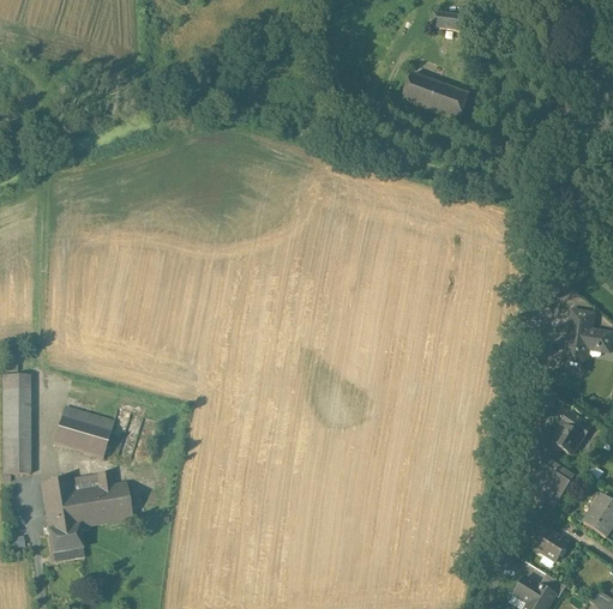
[(467,17),(436,13),(434,26),(466,30),(467,17)]
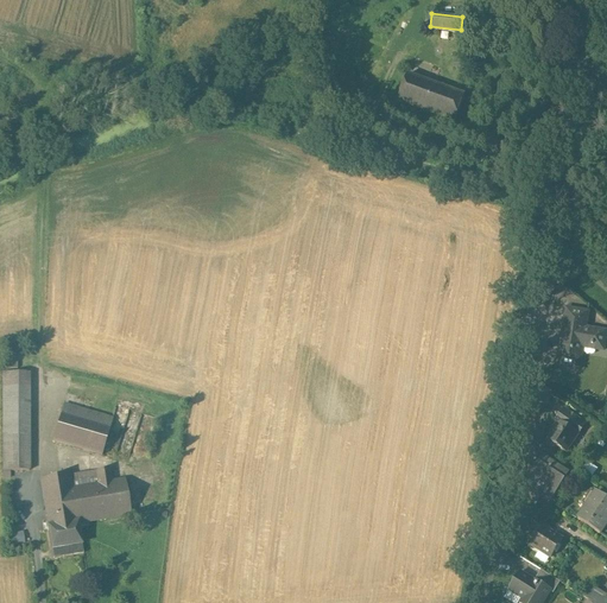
[(466,91),(409,71),(399,96),(456,118),(466,91)]
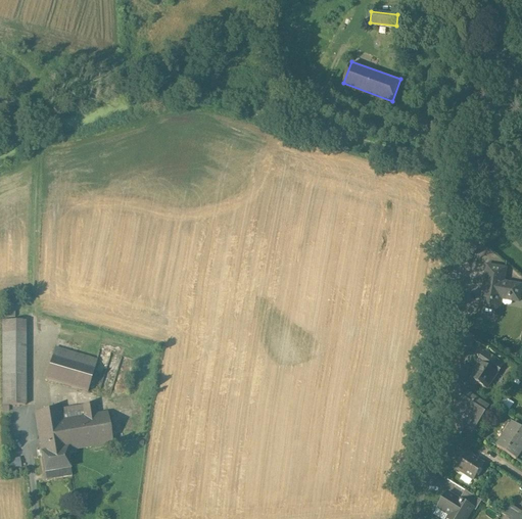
[(507,266),(488,263),(480,312),(499,315),(502,295),(520,298),(521,290),(521,282),(504,279),(507,266)]
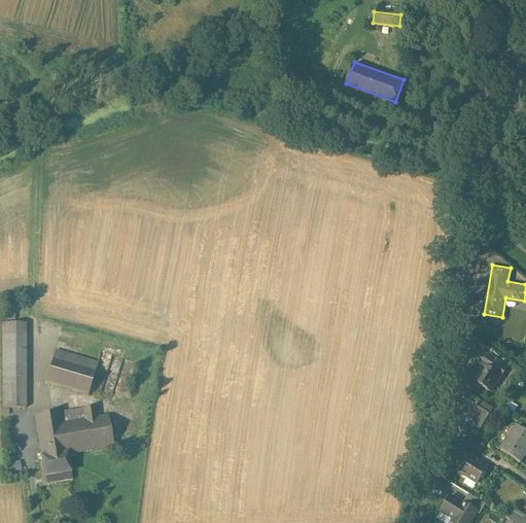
[(26,396),(26,320),(3,320),(3,396),(26,396)]
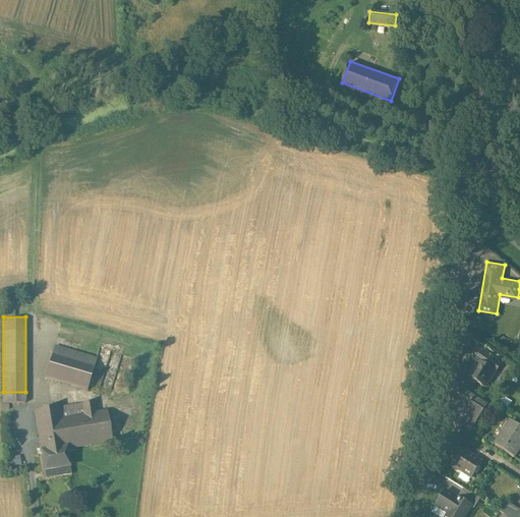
[(469,330),(462,326),(460,342),(467,343),(469,330)]
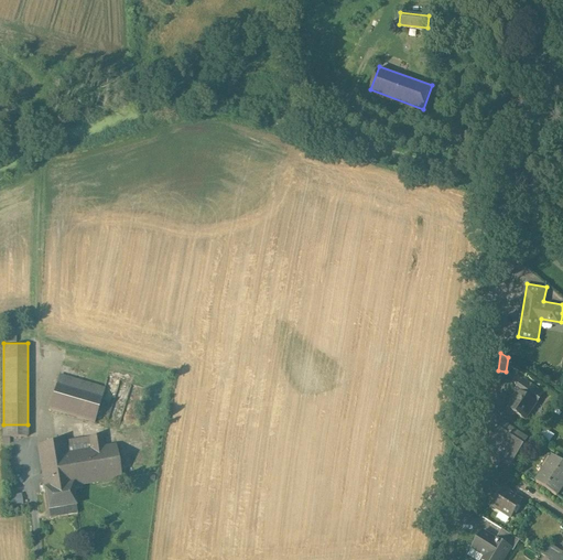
[(105,386),(60,373),(50,406),(96,419),(105,386)]
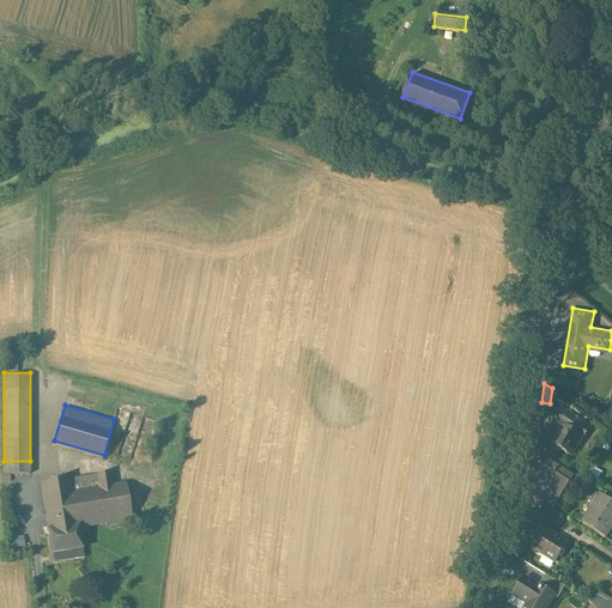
[(580,414),(576,415),(573,413),(571,414),(573,414),(567,423),(583,433),(589,425),(591,426),(591,425),(587,424),(587,419),(583,420),(580,418),(580,414)]
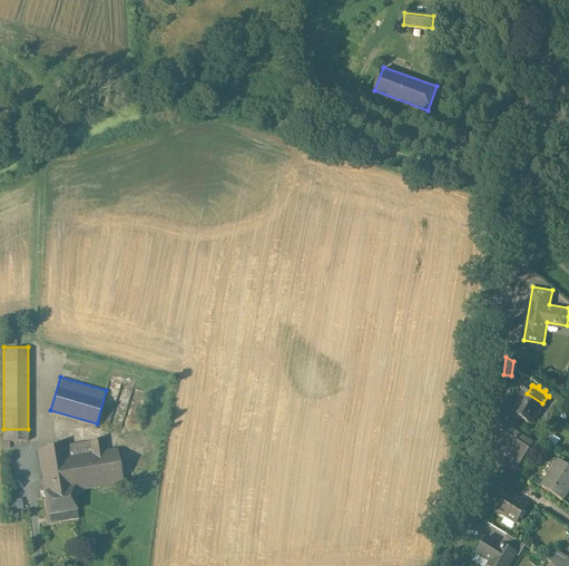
[(527,394),(517,410),(516,409),(514,410),(516,411),(530,421),(531,421),(532,421),(531,420),(541,405),(542,406),(543,405),(527,393),(526,393),(527,394)]
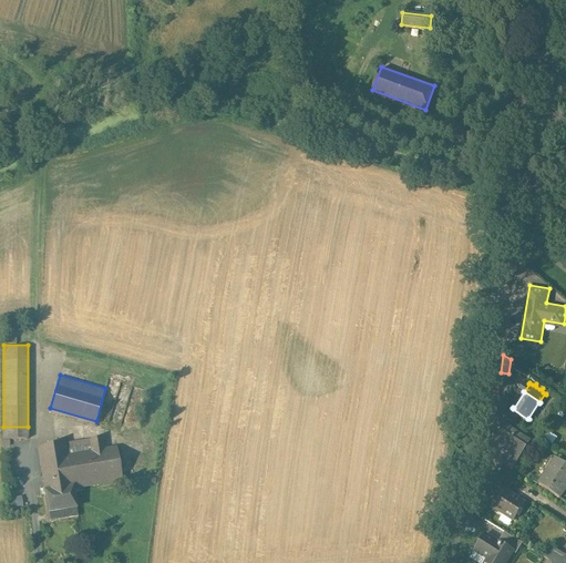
[(505,396),(497,395),(495,407),(502,411),(505,396)]
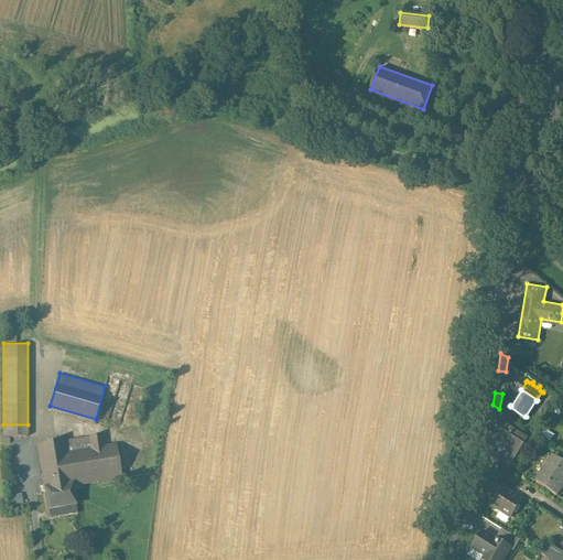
[(494,415),(487,426),(498,432),(505,422),(494,415)]
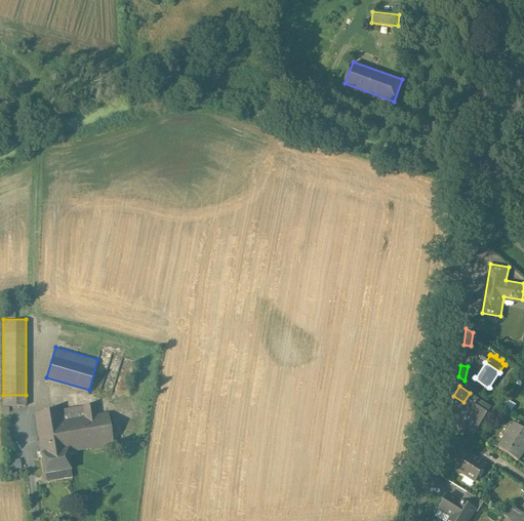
[(491,406),(470,393),(464,402),(454,417),(468,426),(461,434),(462,435),(470,425),(477,429),(491,406)]
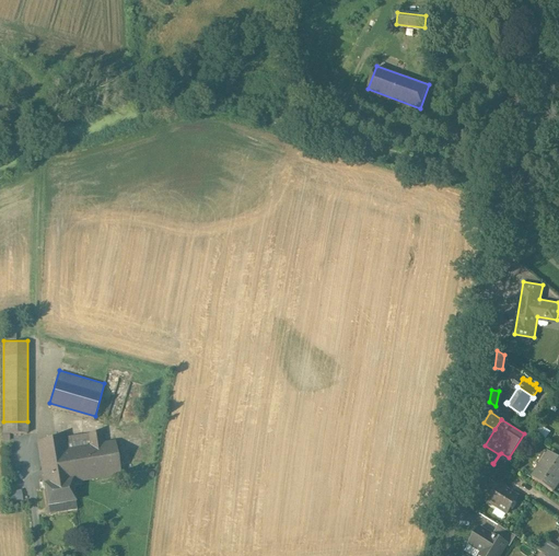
[(27,421),(3,421),(3,431),(27,430),(27,421)]
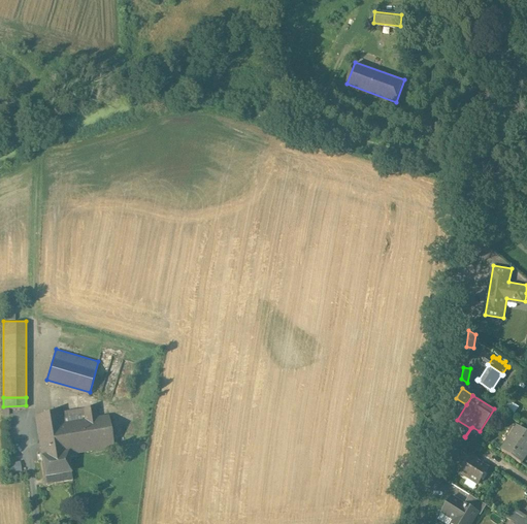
[(87,418),(64,421),(62,410),(37,414),(43,455),(69,451),(69,453),(75,452),(74,450),(114,444),(109,414),(98,416),(96,404),(85,406),(87,418)]
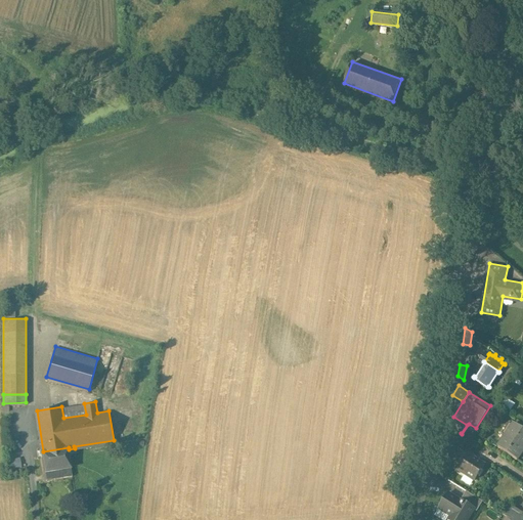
[(522,426),(515,422),(499,445),(518,458),(522,450),(522,426)]
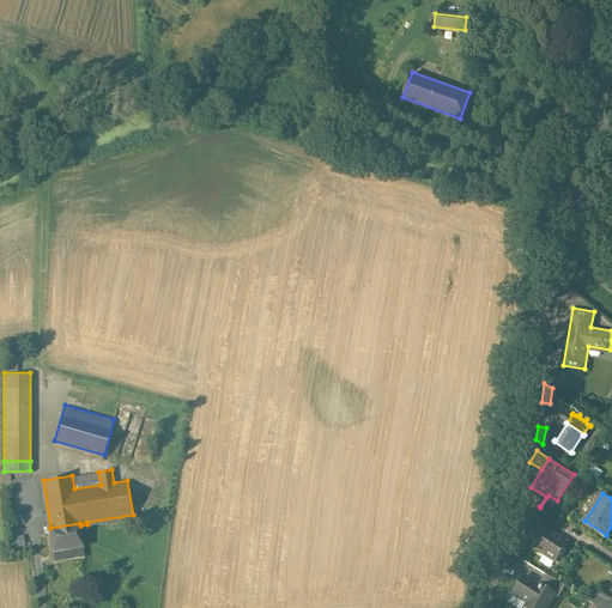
[(50,528),(54,549),(84,545),(80,526),(80,523),(50,528)]
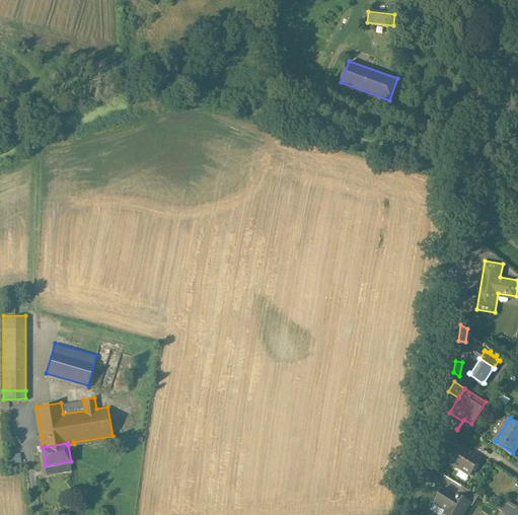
[(482,457),(464,446),(454,462),(471,472),(482,457)]
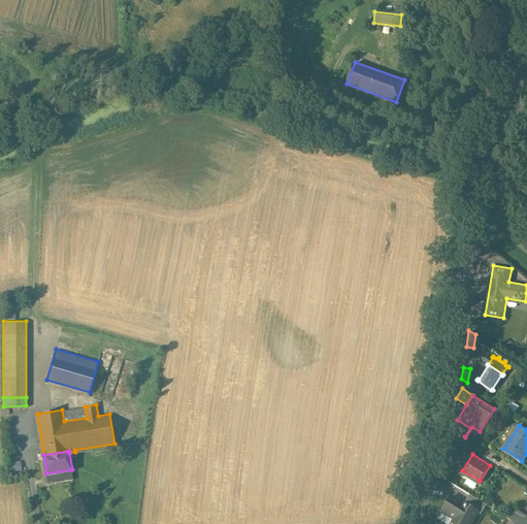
[(11,459),(12,468),(22,468),(22,458),(11,459)]
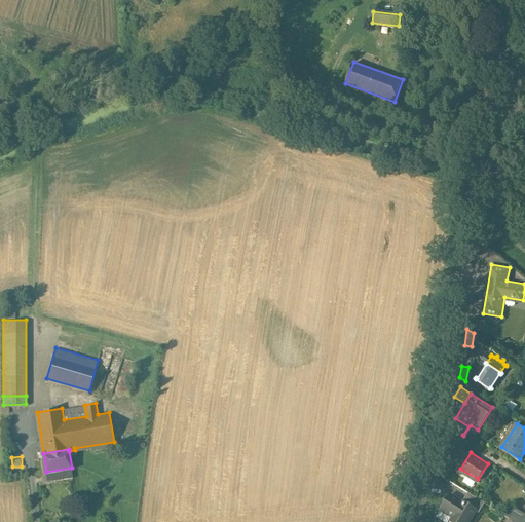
[(72,468),(46,472),(47,480),(73,476),(72,468)]
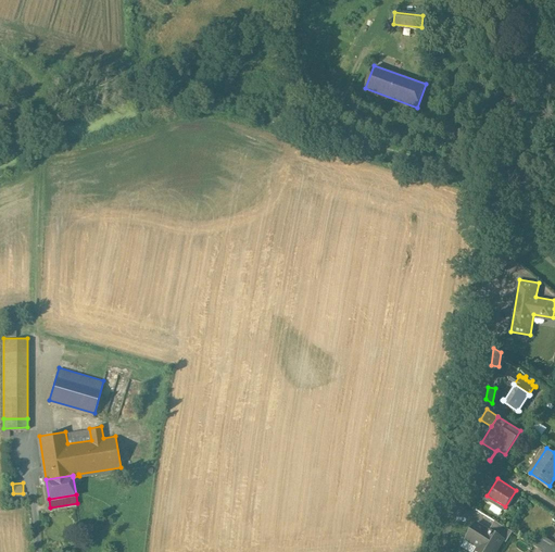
[(513,529),(495,518),(490,527),(505,537),(504,538),(507,539),(513,530),(513,529)]
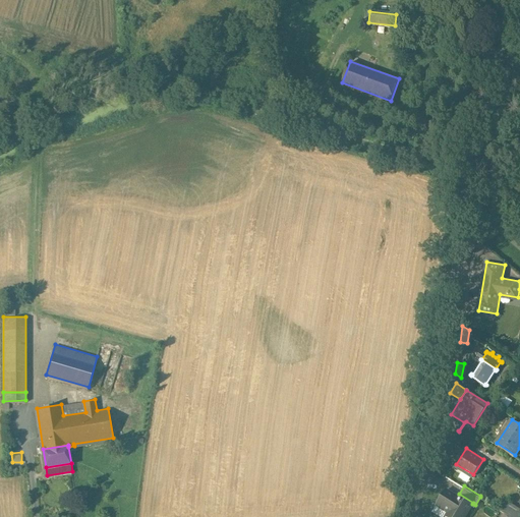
[(458,495),(446,487),(437,503),(449,511),(447,515),(450,516),(463,516),(472,504),(473,503),(459,494),(458,495)]
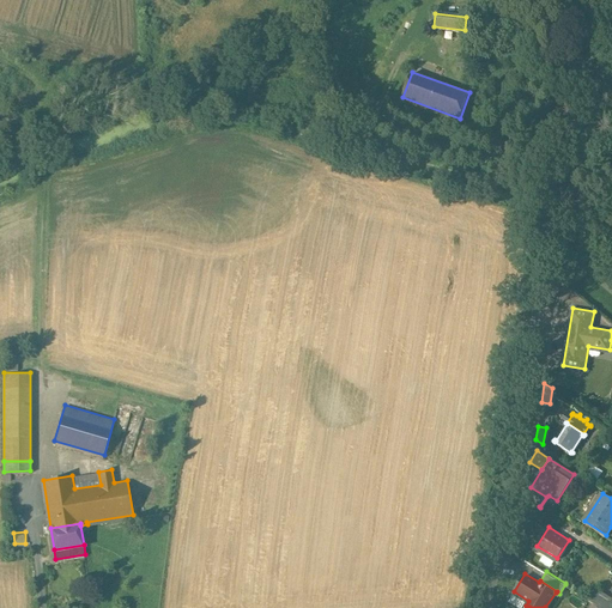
[(611,595),(597,587),(589,597),(606,607),(611,607),(611,595)]
